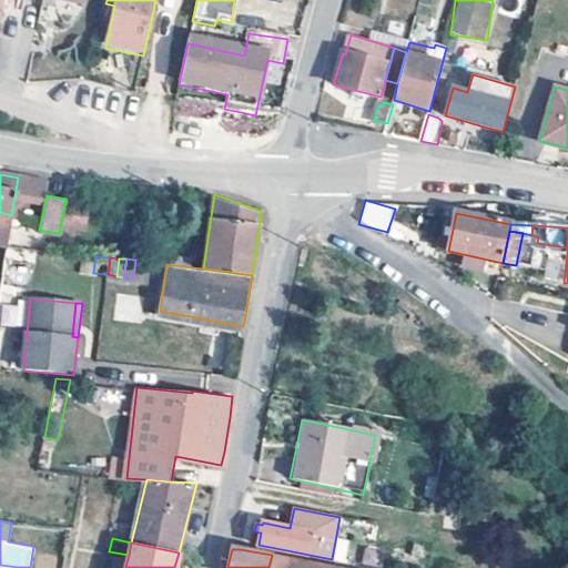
[(338,567),(272,555),(269,567),(338,567)]
